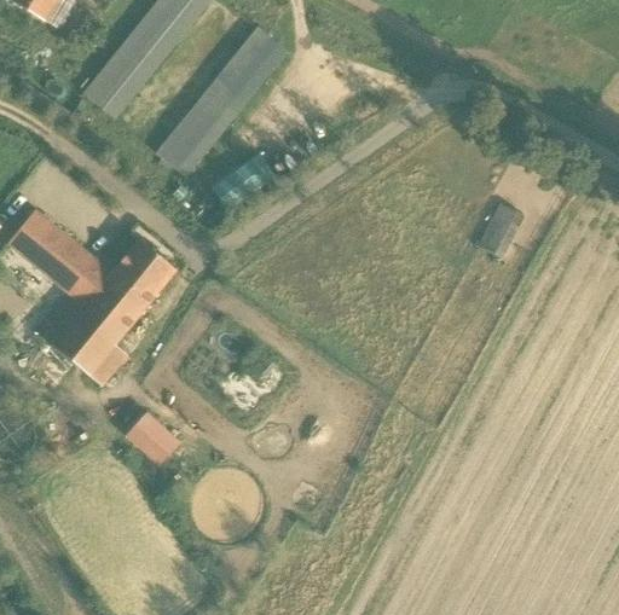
[(11,0),(45,21),(57,0),(11,0)]
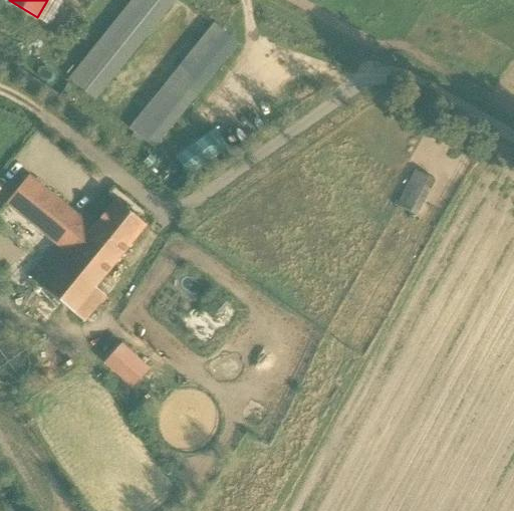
[(133,0),(70,78),(85,90),(157,0),(133,0)]
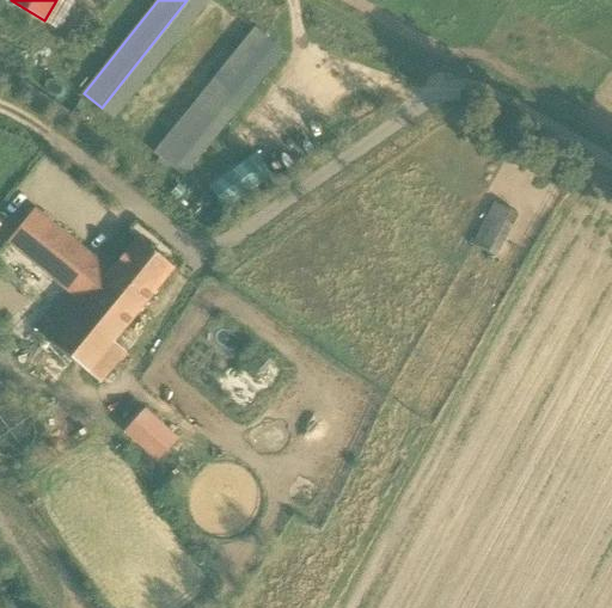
[(173,166),(275,42),(255,25),(154,151),(172,165),(173,166)]
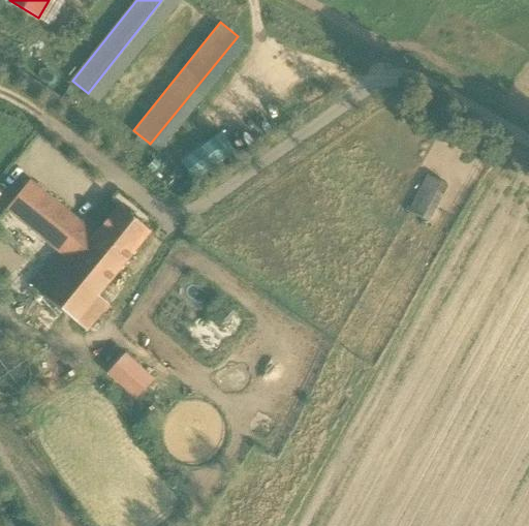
[(431,165),(409,205),(431,216),(453,177),(431,165)]
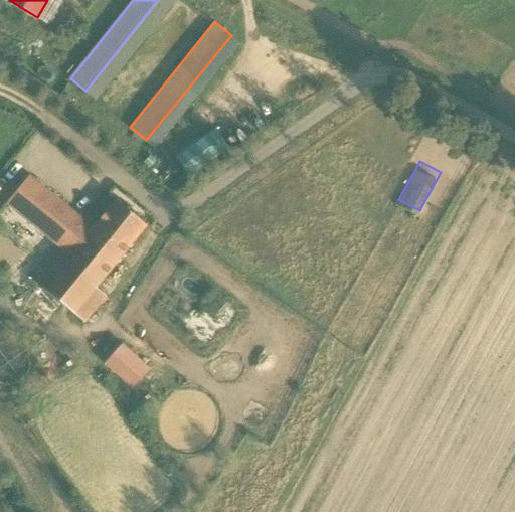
[(93,226),(30,175),(7,203),(56,244),(14,301),(45,325),(62,302),(84,319),(105,294),(98,288),(146,224),(115,198),(93,226)]
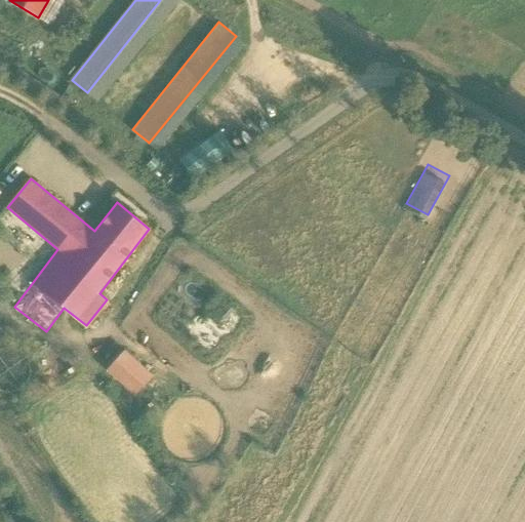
[(206,312),(224,324),(236,307),(219,294),(206,312)]
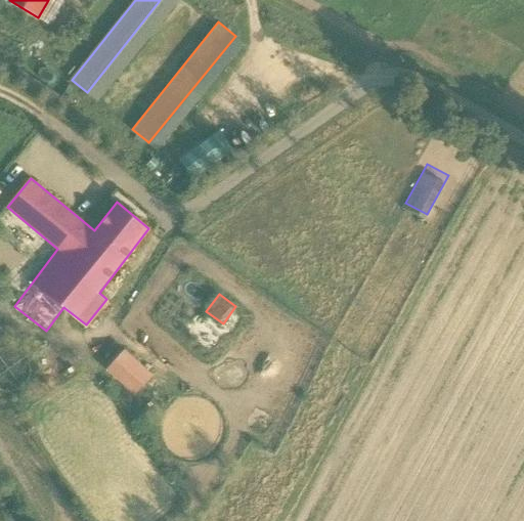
[(147,380),(151,375),(124,348),(105,368),(133,394),(135,392),(140,387),(147,380)]
